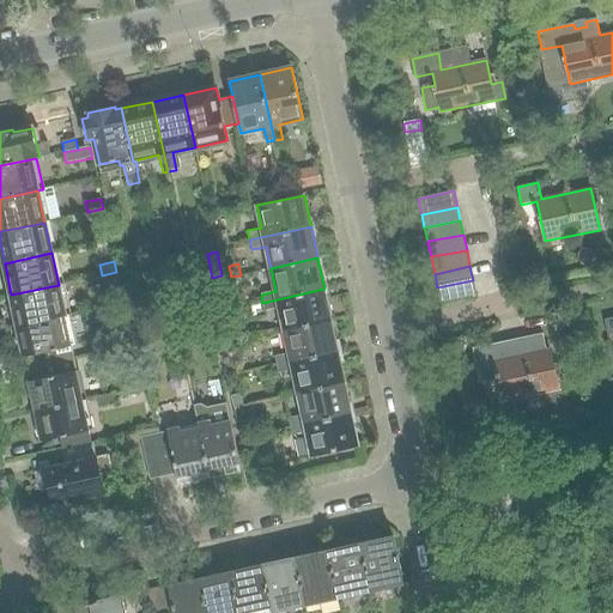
[(477,295),(473,280),(437,287),(441,303),(477,295)]
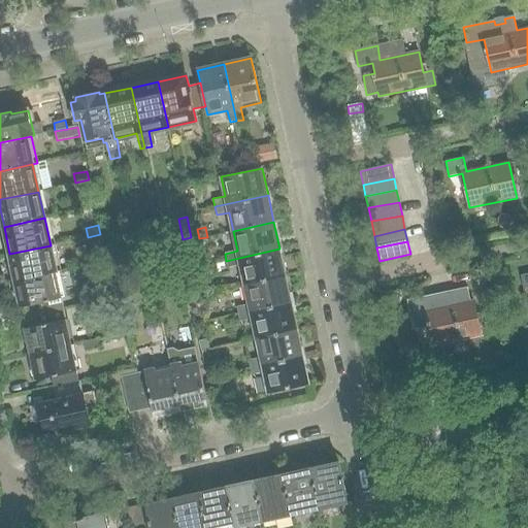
[(15,282),(56,272),(51,245),(9,254),(15,282)]
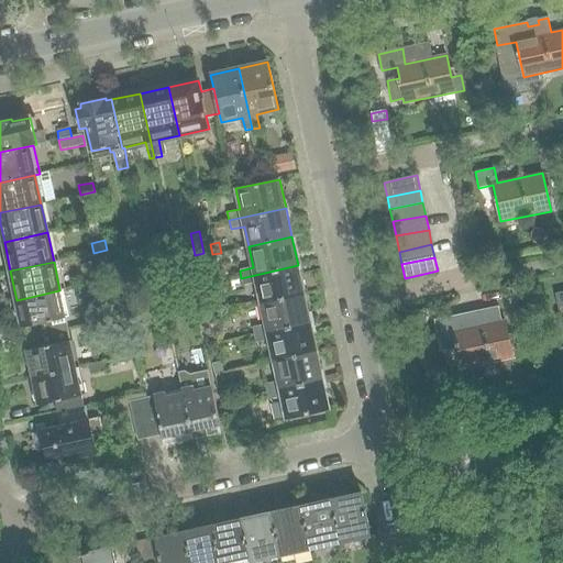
[(209,262),(200,264),(205,282),(213,279),(209,262)]
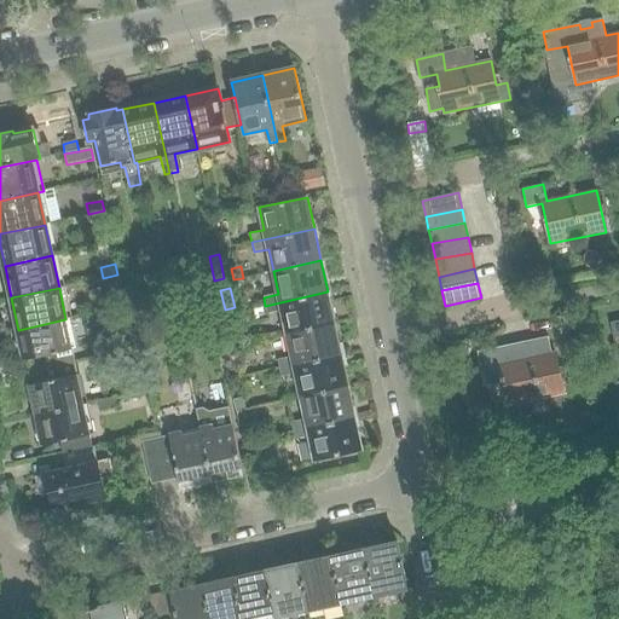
[(328,291),(265,306),(267,314),(282,311),(285,334),(335,323),(328,291)]
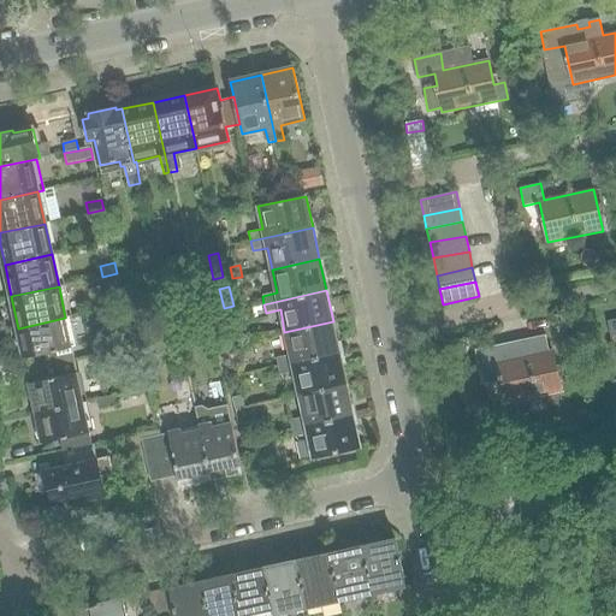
[(120,296),(106,298),(108,309),(123,306),(120,296)]
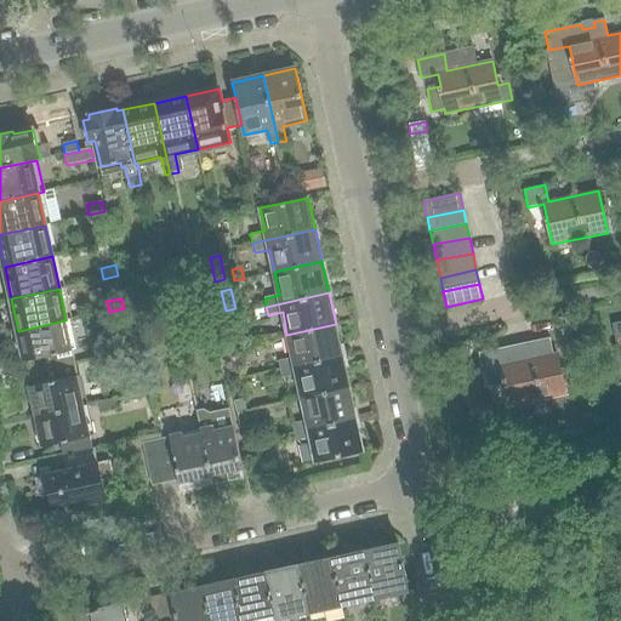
[(47,357),(50,369),(75,364),(66,320),(18,331),(26,362),(47,357)]
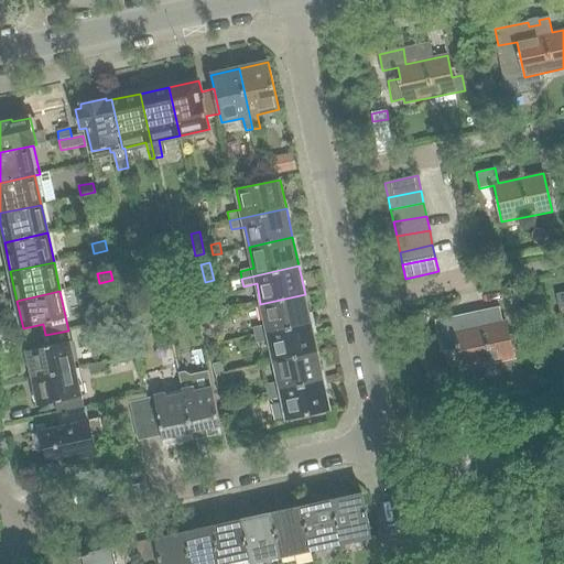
[(305,294),(260,304),(264,325),(253,328),(255,336),(312,323),(305,294)]
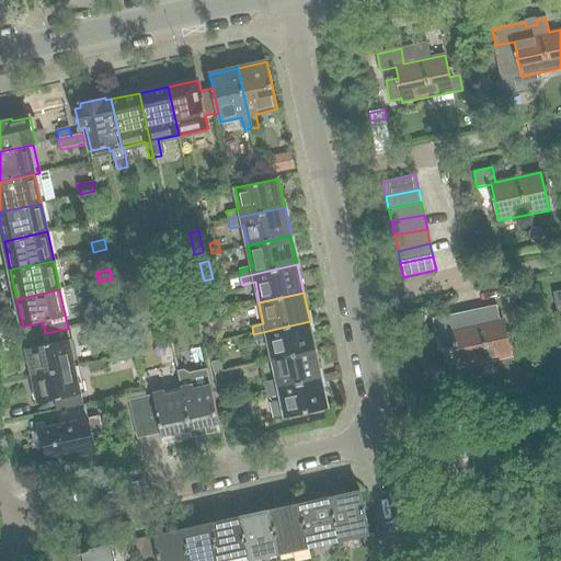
[(560,309),(557,293),(550,294),(553,310),(560,309)]
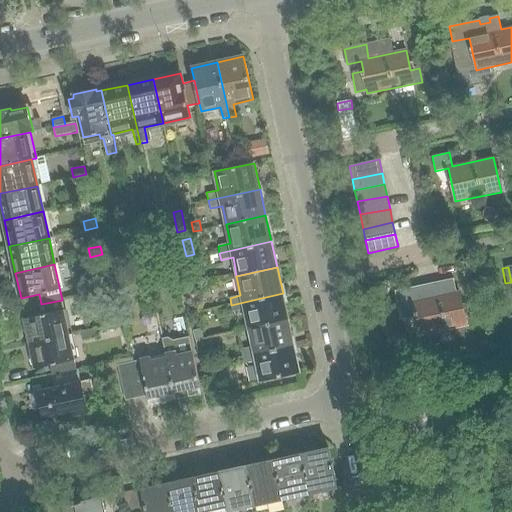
[(194,276),(182,279),(184,287),(195,284),(194,276)]
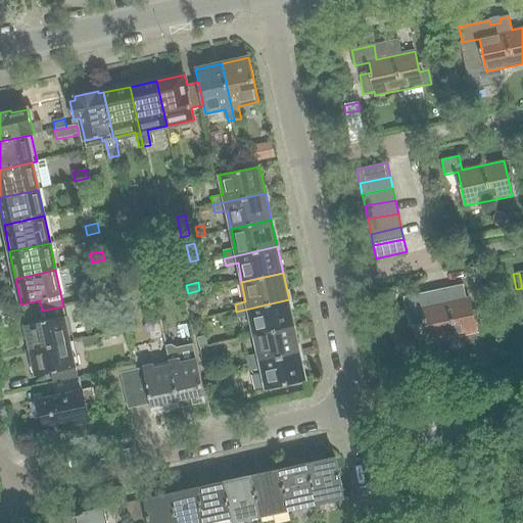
[(426,343),(472,333),(466,298),(446,302),(443,289),(402,297),(406,313),(419,310),(426,343)]
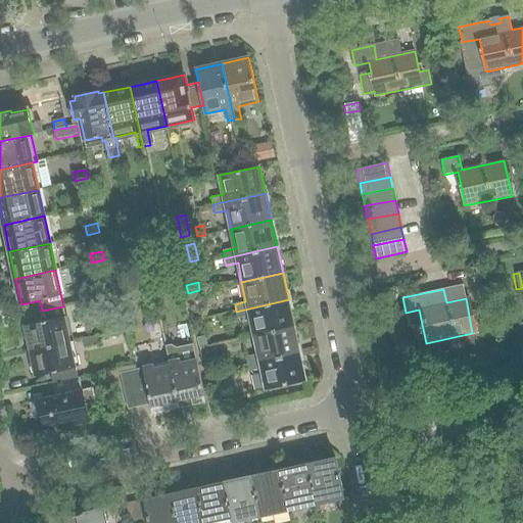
[(294,326),(289,299),(236,312),(238,319),(249,316),(253,335),(294,326)]
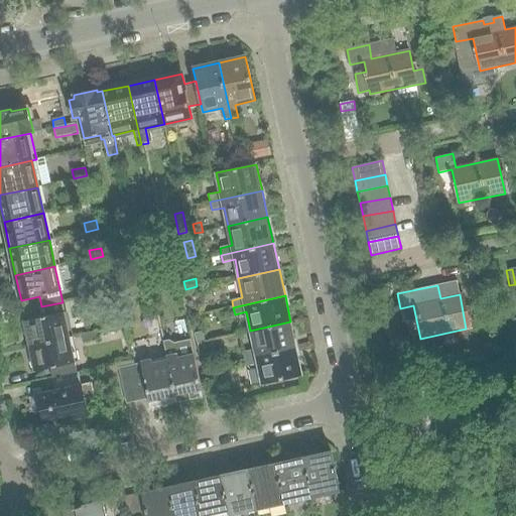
[(25,320),(31,346),(71,338),(62,302),(41,306),(43,316),(25,320)]
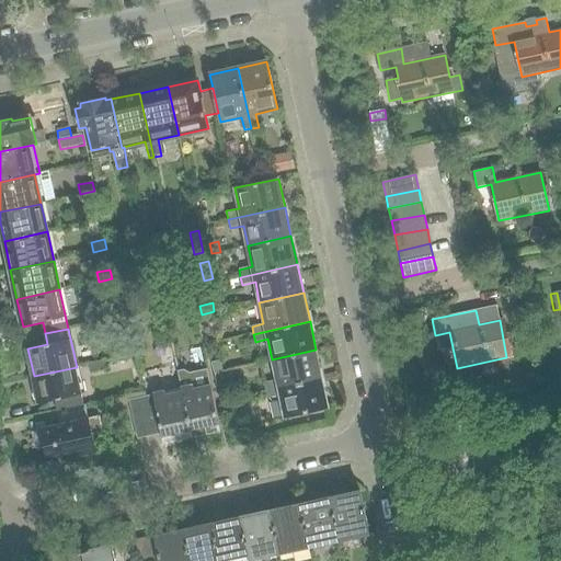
[(322,379),(316,350),(272,359),(276,380),(264,382),(265,391),(322,379)]
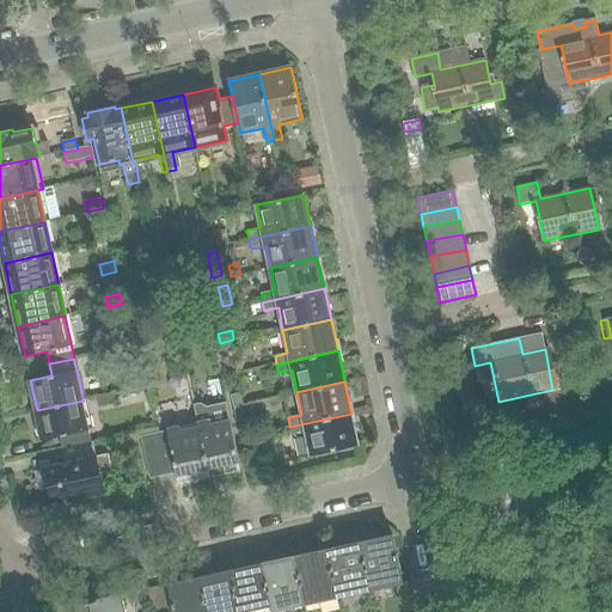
[(112,393),(96,397),(98,408),(115,404),(112,393)]
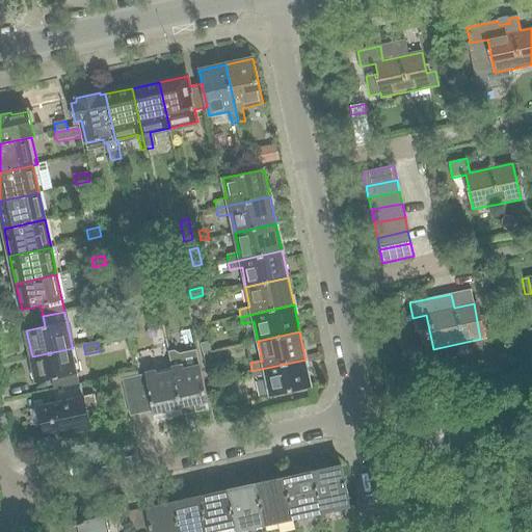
[(209,343),(202,345),(203,352),(210,351),(209,343)]
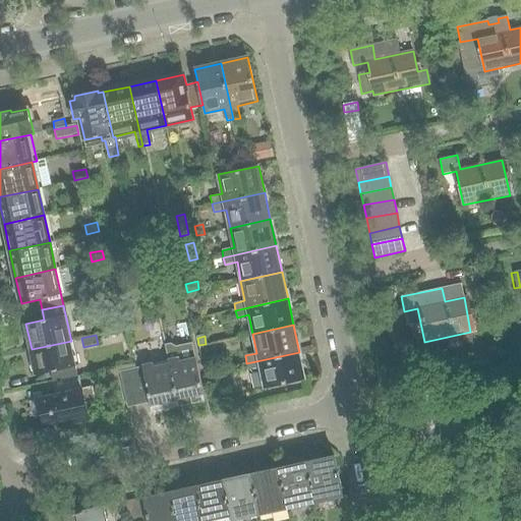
[(52,372),(55,383),(79,377),(71,341),(32,349),(37,375),(52,372)]
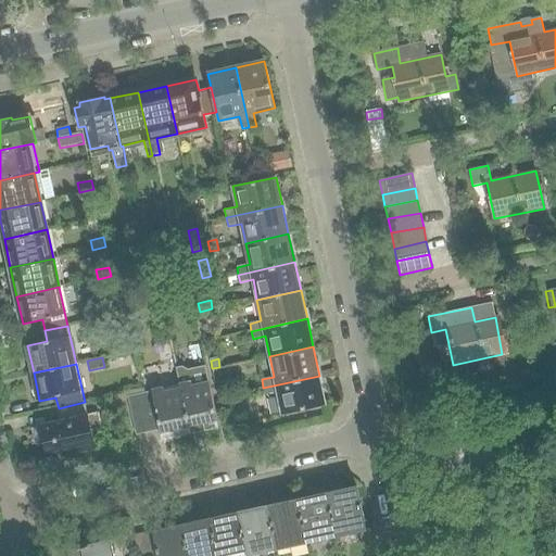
[(326,404),(319,376),(263,388),(265,395),(278,393),(282,414),(326,404)]
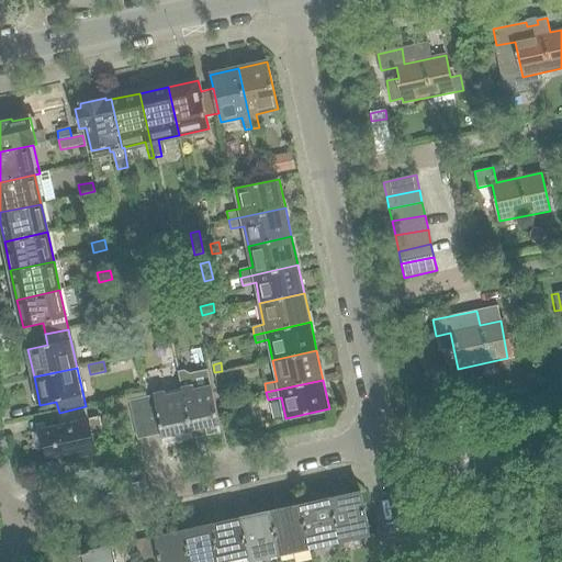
[(182,389),(182,393),(193,438),(222,433),(212,386),(194,391),(193,386),(182,389)]
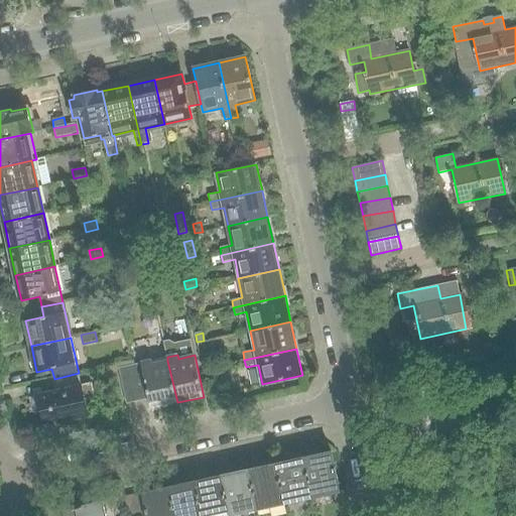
[(150,408),(177,402),(167,361),(153,364),(153,360),(114,369),(121,405),(149,399),(150,408)]
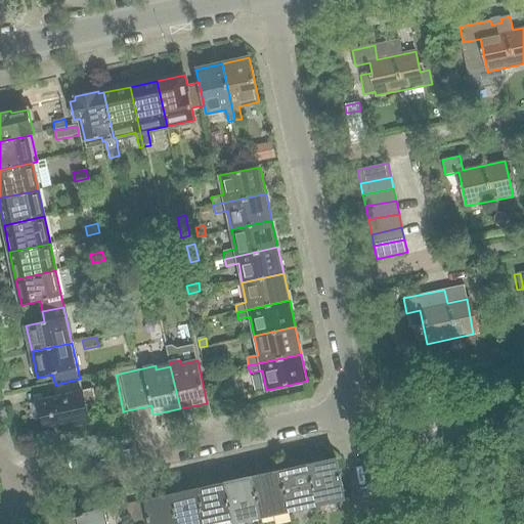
[(39,400),(45,431),(90,421),(87,405),(97,402),(94,389),(84,391),(81,379),(80,379),(55,385),(57,396),(39,400)]
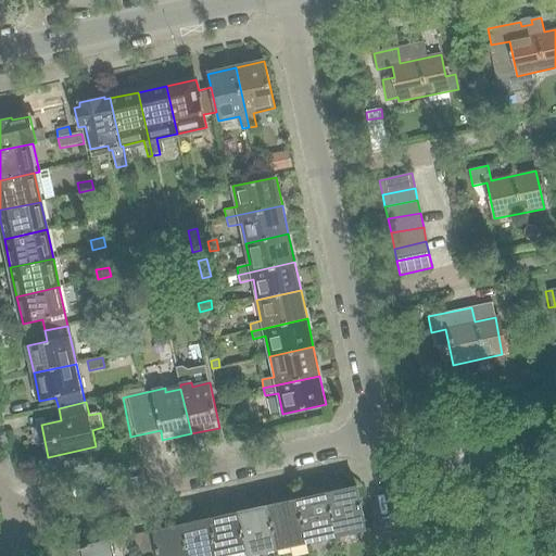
[(356,485),(328,492),(337,535),(366,529),(356,485)]
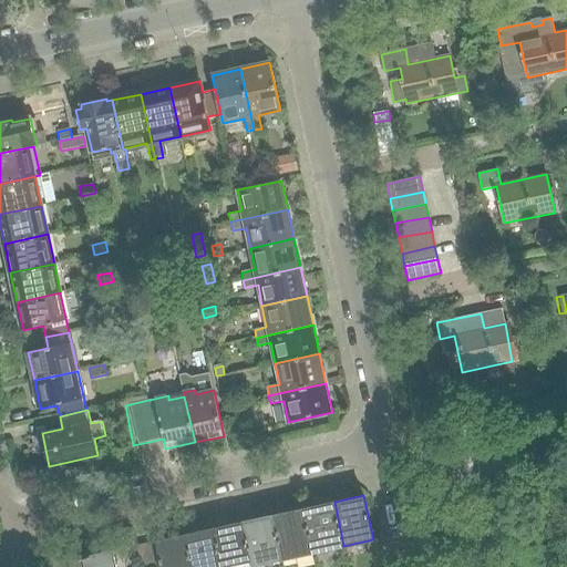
[(305,508),(315,553),(343,546),(334,502),(305,508)]
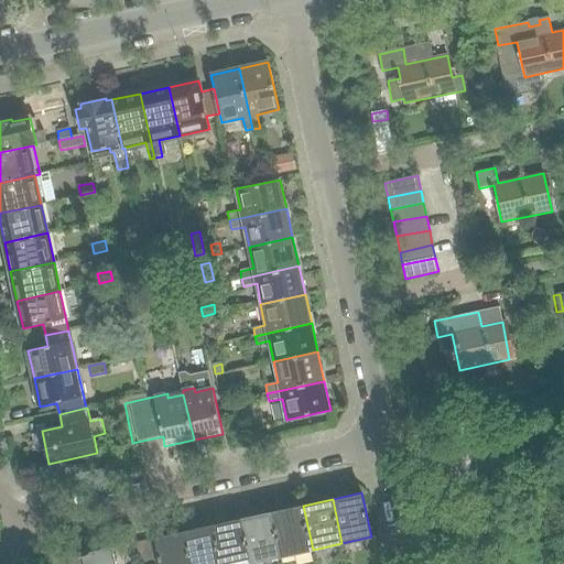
[(274,512),(283,556),(313,550),(303,506),(274,512)]
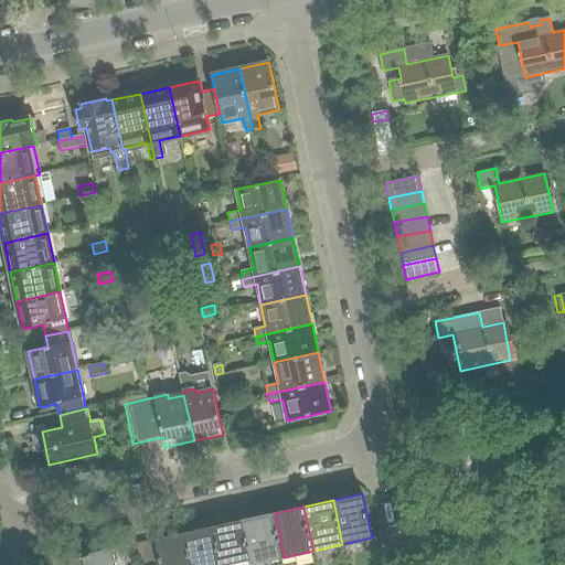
[(245,520),(255,564),(284,557),(275,513),(245,520)]
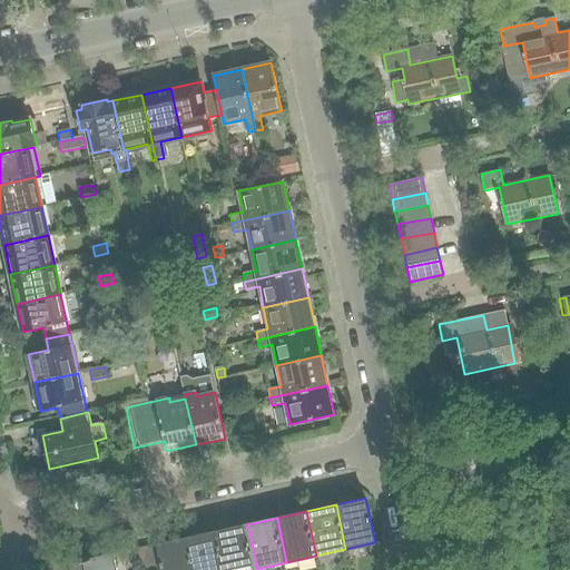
[(217,531),(225,569),(249,569),(257,569),(247,524),(217,531)]
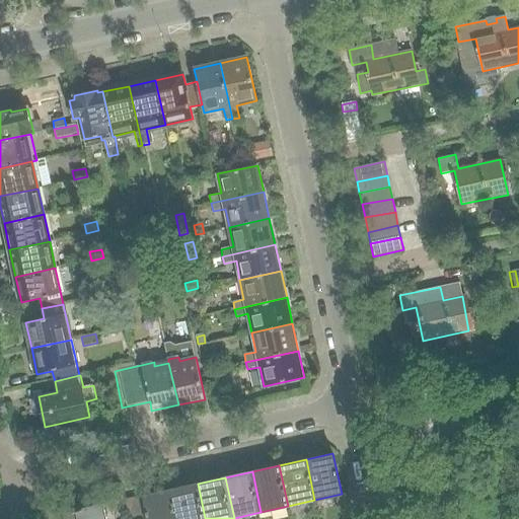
[(205,518),(198,484),(171,489),(177,518),(205,518)]
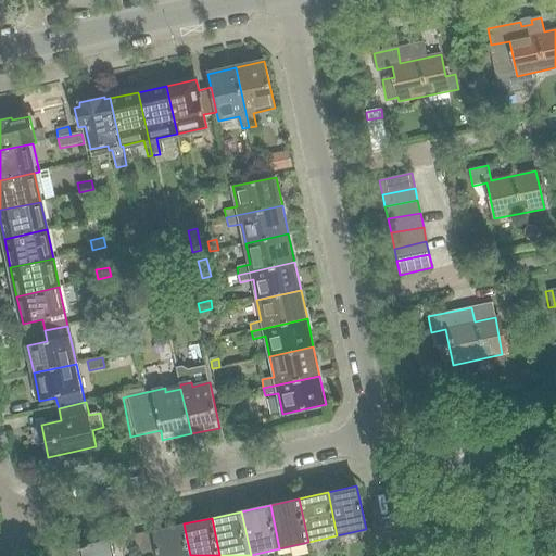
[(154,530),(160,555),(190,555),(184,523),(154,530)]
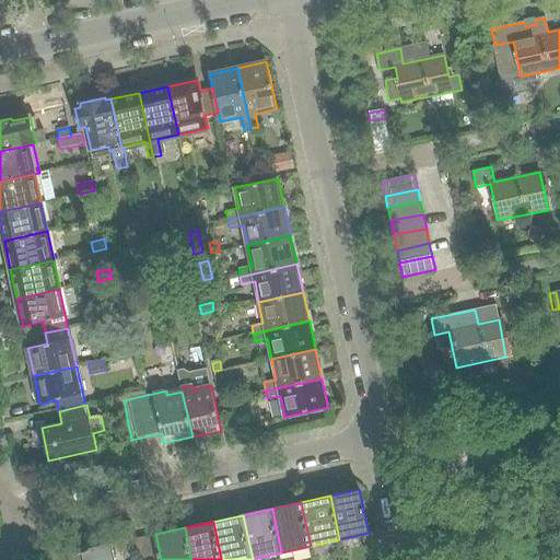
[(154,559),(150,536),(135,538),(139,559),(154,559)]
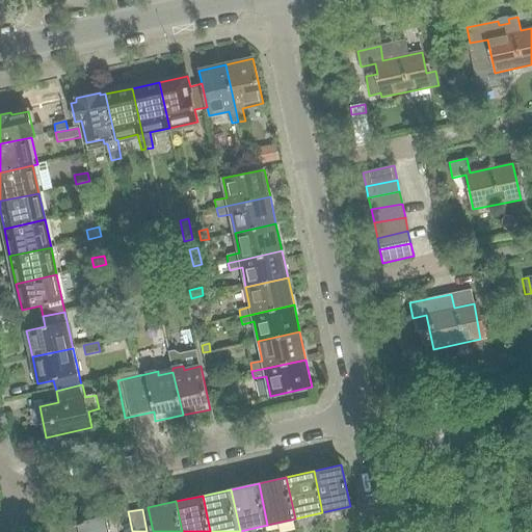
[(64,525),(65,531),(109,531),(107,516),(64,525)]
